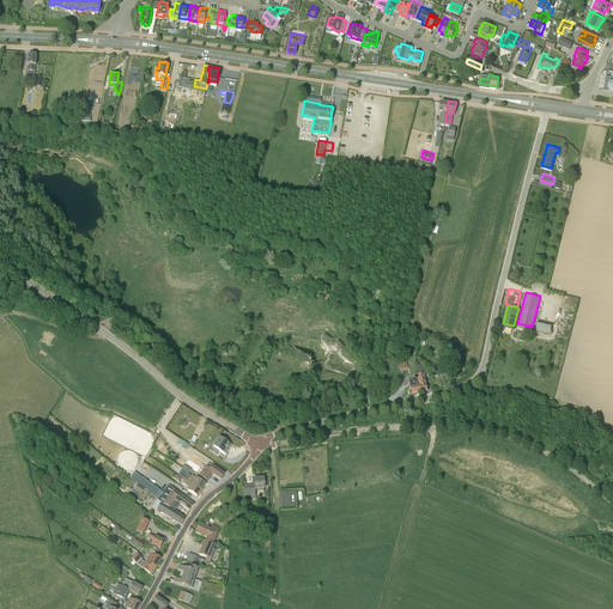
[(536,328),(551,332),(553,322),(539,318),(536,328)]
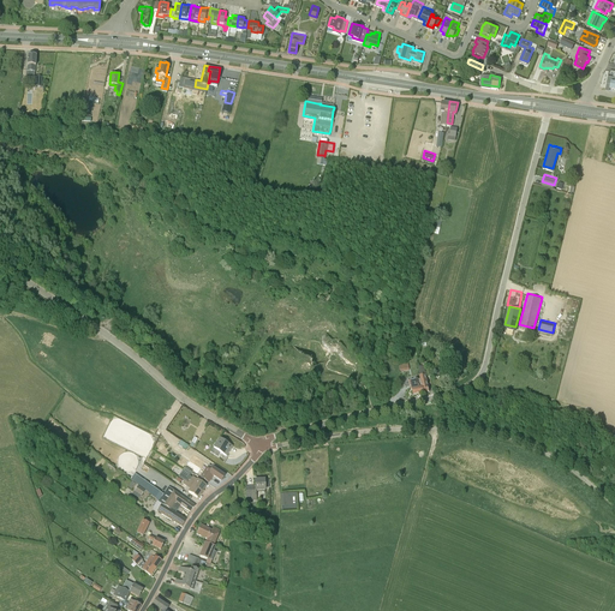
[(418,364),(421,373),(419,373),(419,376),(423,390),(429,389),(423,363),(418,364)]
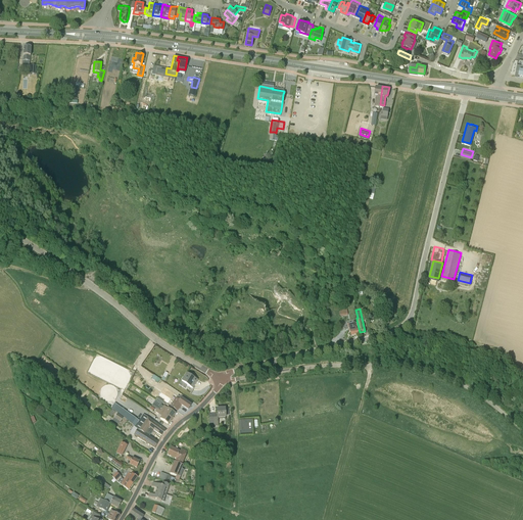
[(350,330),(351,333),(360,332),(357,320),(355,320),(355,319),(352,320),(352,321),(347,322),(349,330),(350,330)]
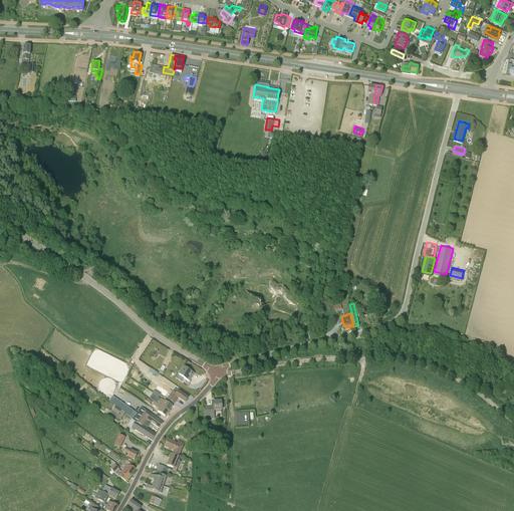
[(179,371),(186,376),(183,379),(188,382),(190,378),(189,378),(193,372),(189,369),(190,367),(184,363),(181,367),(179,371)]
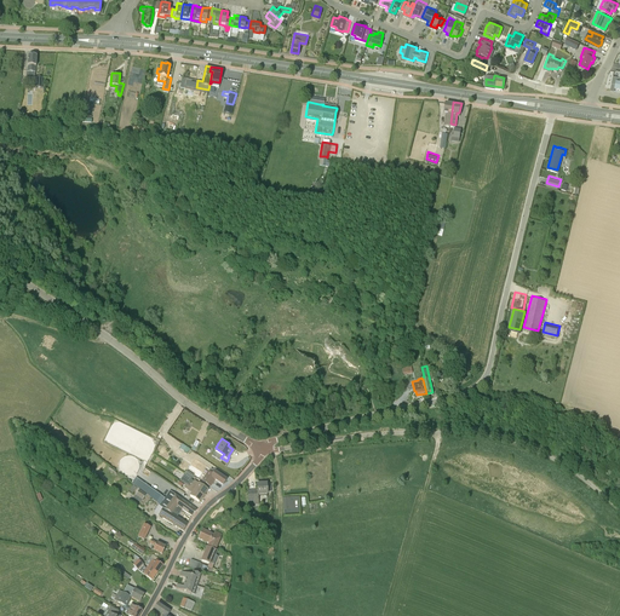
[(201,477),(205,481),(210,483),(214,477),(223,482),(227,477),(214,468),(211,466),(208,468),(208,467),(201,477)]
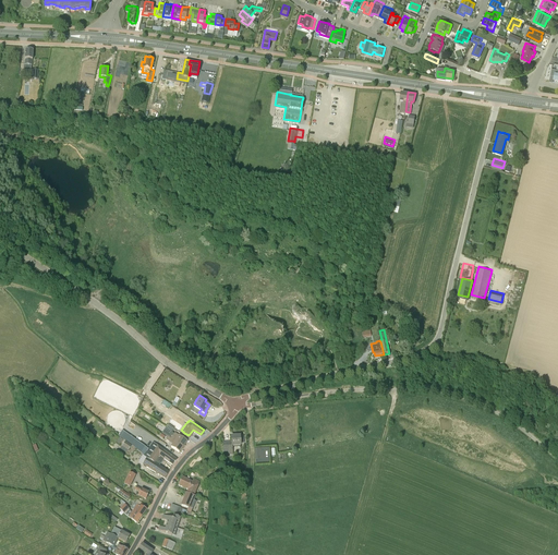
[(186,438),(174,431),(172,429),(173,426),(168,422),(166,425),(170,429),(167,433),(167,434),(182,445),(186,438)]
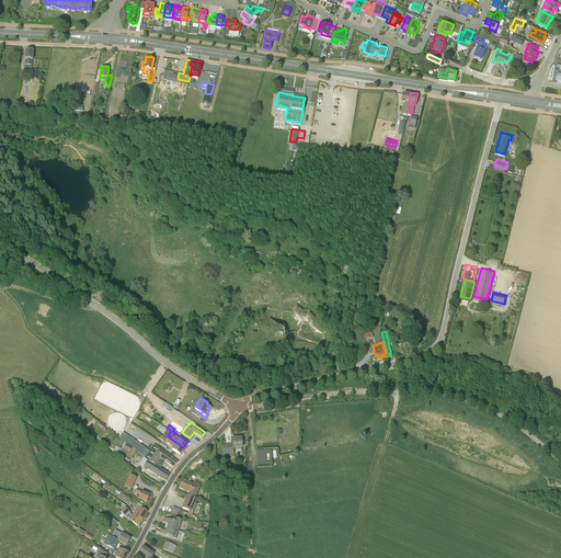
[(244,435),(241,435),(232,435),(232,442),(225,442),(226,451),(229,451),(230,454),(235,454),(233,445),(242,445),(242,443),(245,442),(244,435)]
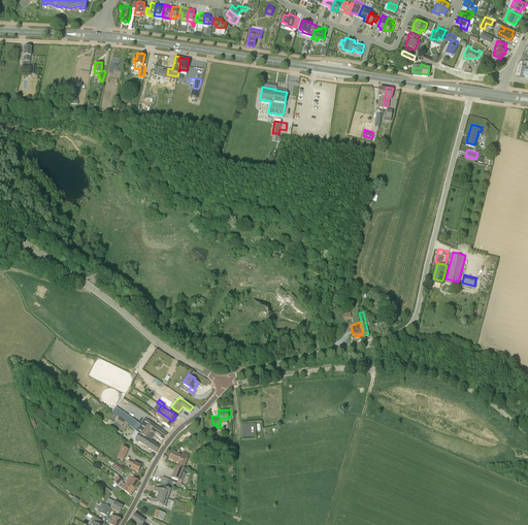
[(172,421),(158,411),(157,413),(164,418),(162,421),(169,426),(172,421)]
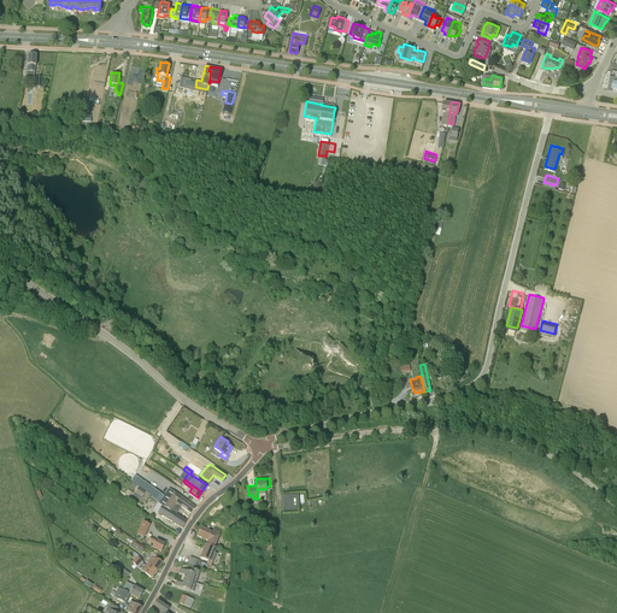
[(146,489),(139,484),(135,490),(141,494),(146,489)]
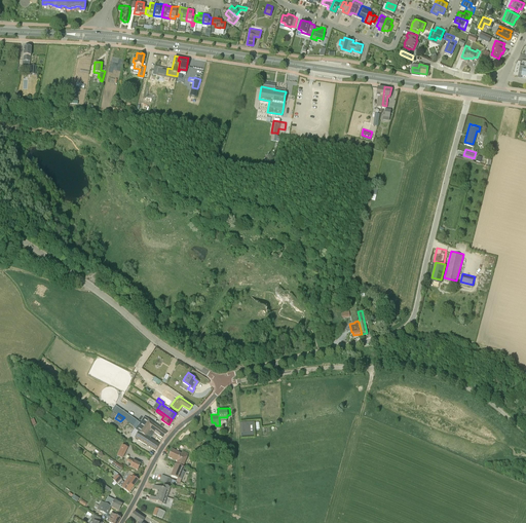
[(139,428),(150,436),(154,430),(162,436),(166,431),(149,417),(144,414),(140,420),(135,426),(139,428)]
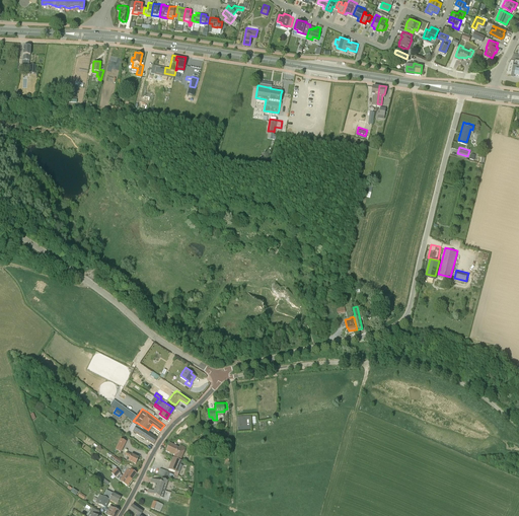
[(246,414),(236,415),(237,425),(247,424),(246,414)]
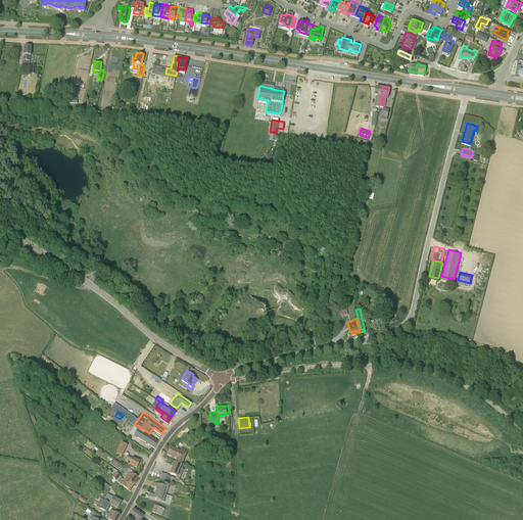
[(158,439),(149,433),(138,426),(134,432),(154,445),(158,439)]
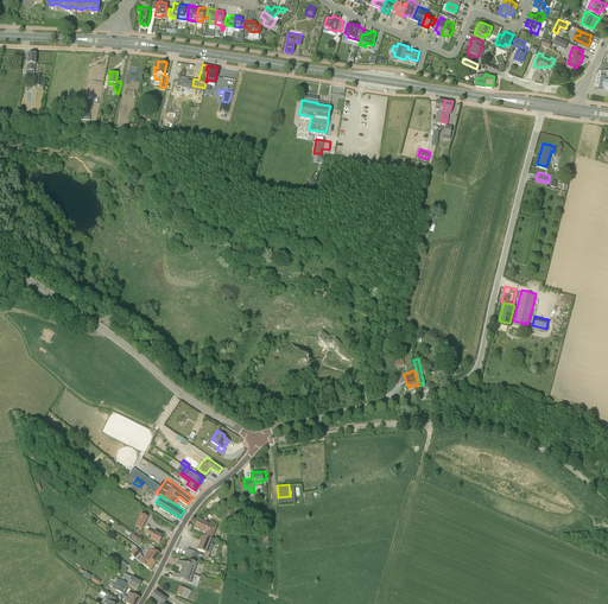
[(143,510),(135,523),(143,527),(149,514),(143,510)]
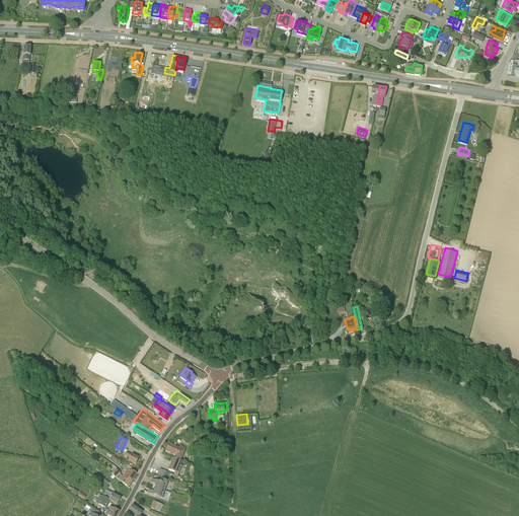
[(174,452),(173,455),(180,458),(184,448),(182,447),(183,444),(180,443),(179,445),(169,441),(165,448),(174,452)]
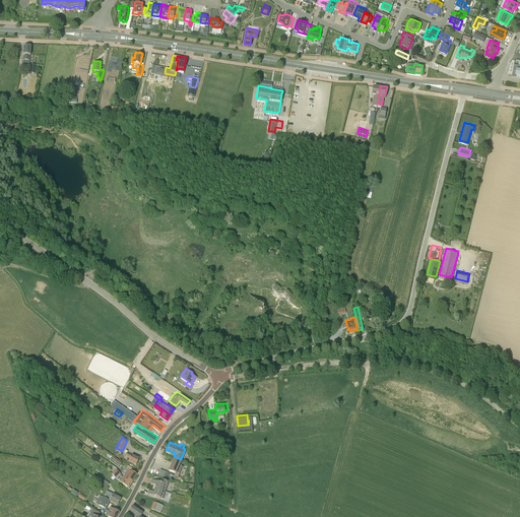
[(136,462),(139,456),(127,450),(126,453),(130,455),(129,459),(136,462)]
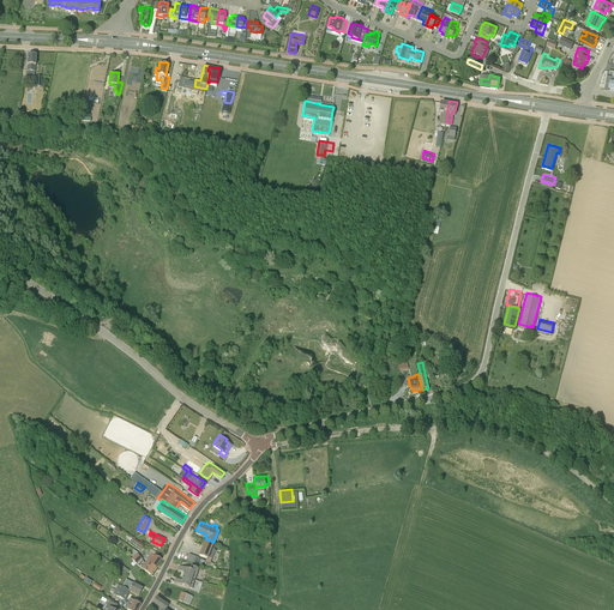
[(131,538),(140,545),(144,542),(132,533),(128,537),(131,538)]
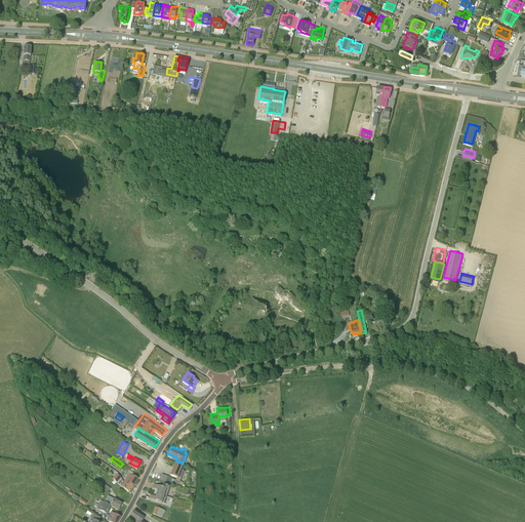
[(184,465),(175,460),(170,473),(176,476),(175,478),(179,479),(184,469),(186,470),(187,469),(187,467),(187,466),(186,466),(184,465)]
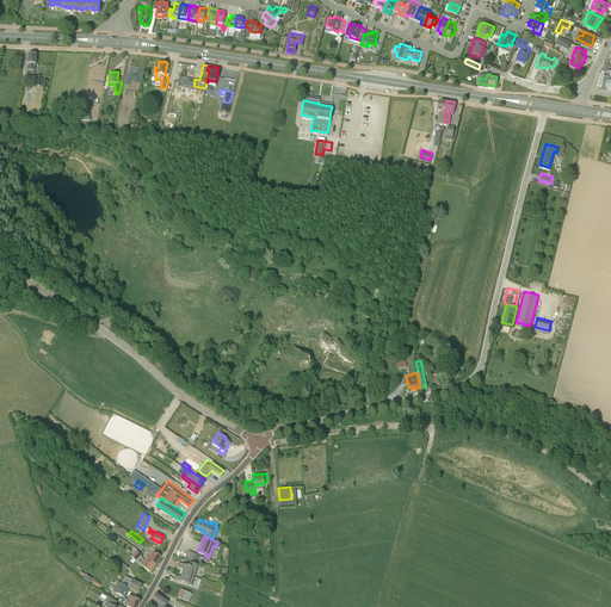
[(155,562),(160,553),(155,550),(154,552),(147,547),(144,550),(144,551),(143,552),(146,555),(144,557),(142,561),(146,564),(149,558),(155,562)]
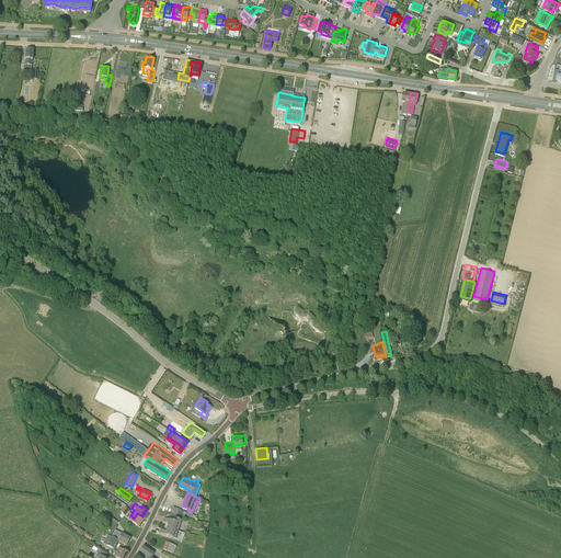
[(130,515),(133,512),(132,511),(129,508),(125,504),(121,509),(124,512),(137,523),(142,516),(137,513),(134,519),(130,515)]
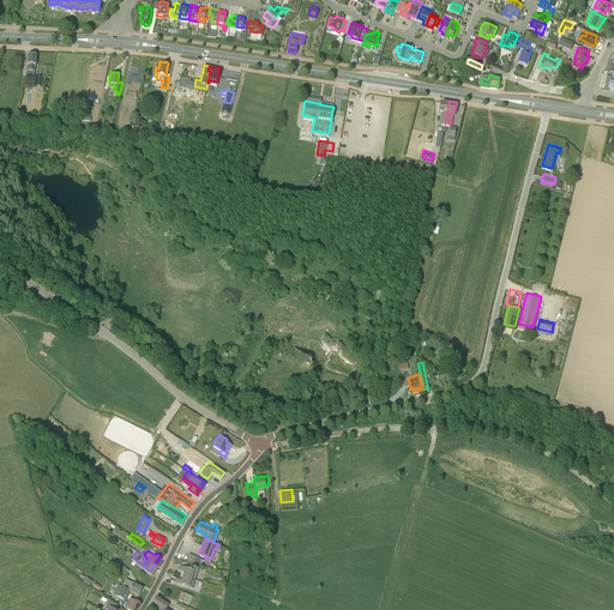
[(204,563),(205,557),(198,555),(198,554),(193,553),(191,560),(204,563)]
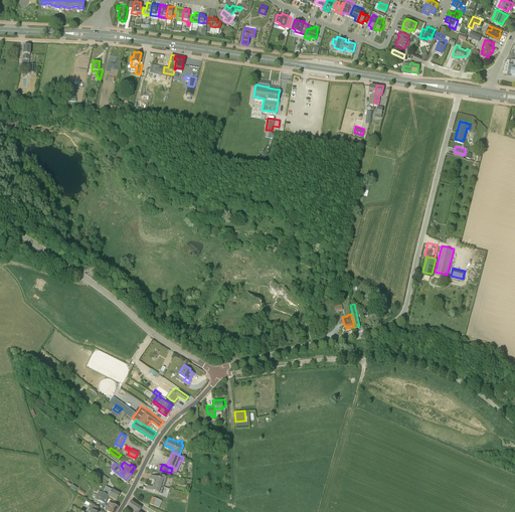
[(99,469),(97,472),(107,479),(109,477),(104,473),(99,469)]
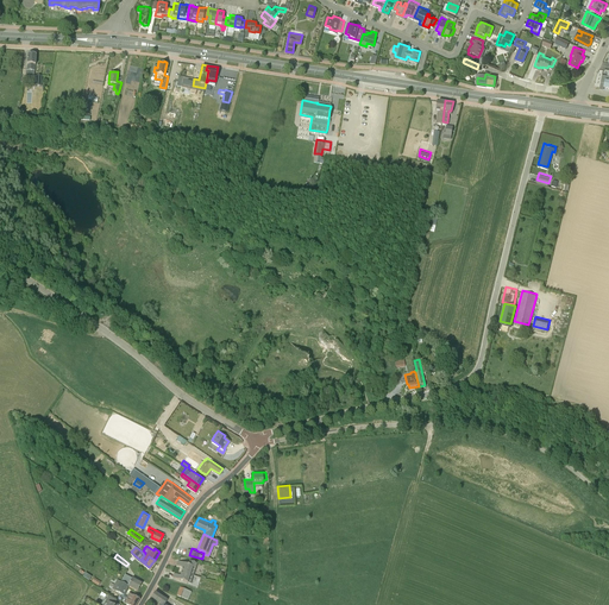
[(182,569),(194,573),(196,565),(198,561),(189,558),(188,562),(179,559),(177,562),(183,565),(182,569)]
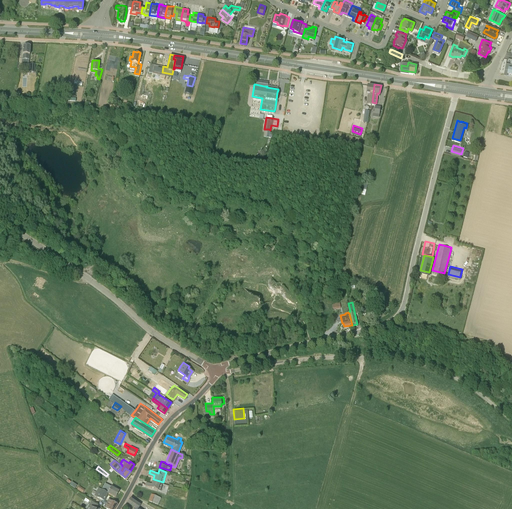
[(161,488),(163,482),(153,479),(152,482),(146,480),(145,483),(157,488),(157,487),(161,488)]
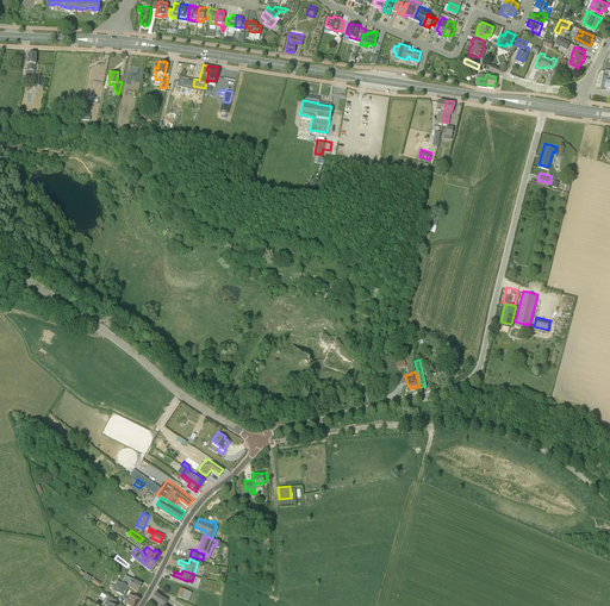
[(142,581),(125,573),(122,579),(128,582),(126,585),(128,586),(129,585),(137,589),(142,581)]
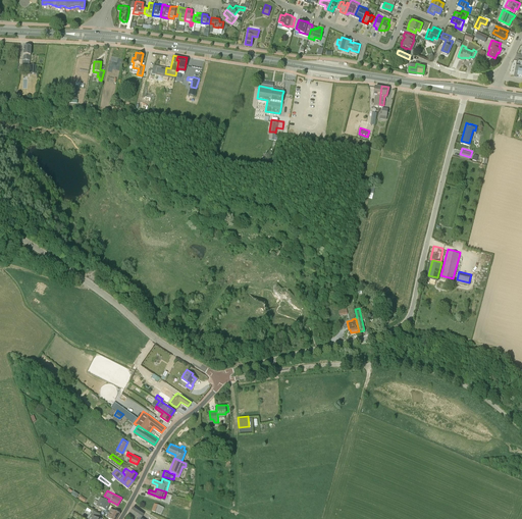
[(106,509),(109,502),(108,501),(109,499),(104,496),(104,497),(100,495),(96,503),(106,509)]
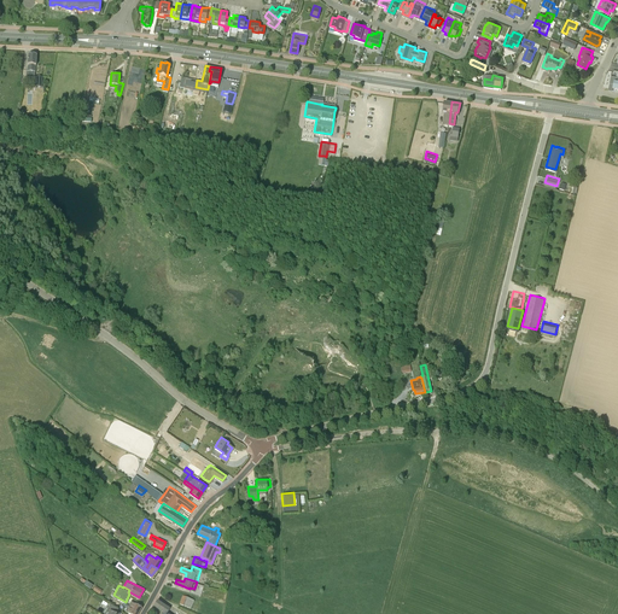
[(193,597),(182,592),(179,601),(190,606),(193,597)]
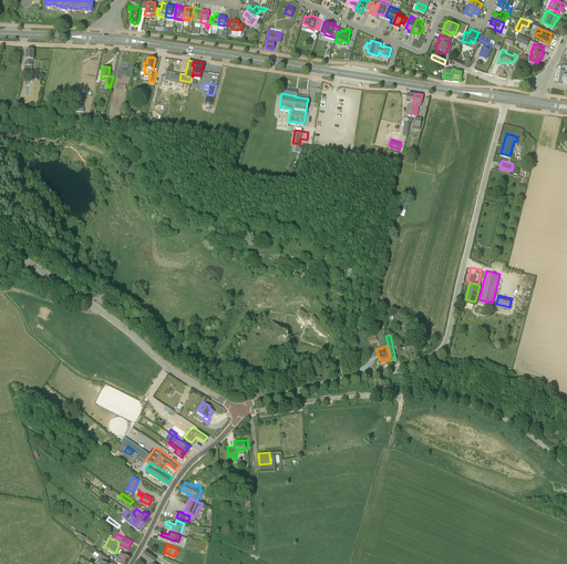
[(114,559),(123,563),(124,563),(130,556),(120,550),(114,559)]
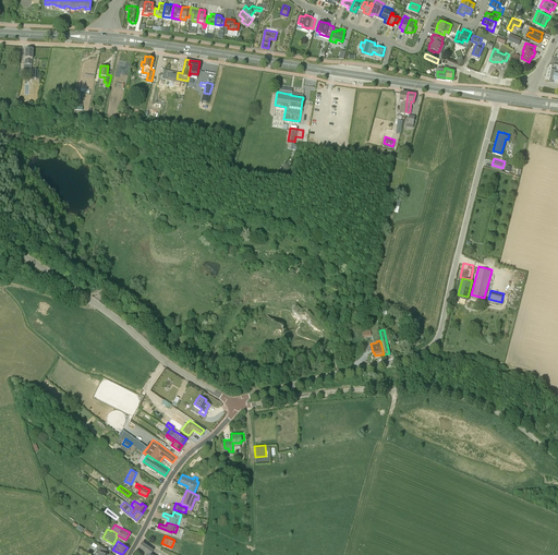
[(147,552),(145,554),(156,554),(155,554),(155,550),(142,541),(138,546),(147,552)]
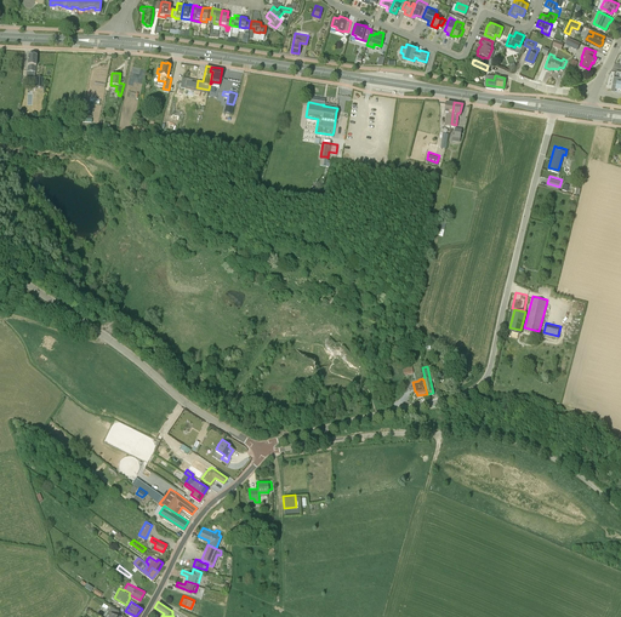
[(103,616),(106,616),(118,616),(119,616),(117,615),(119,610),(110,605),(103,616)]
